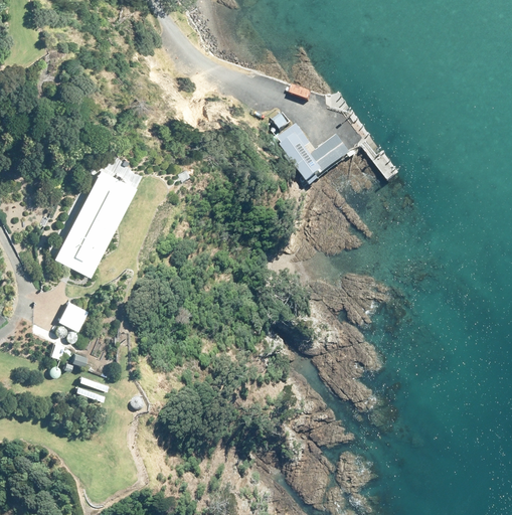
[(275,123),(283,135),(292,129),(283,117),(275,123)]
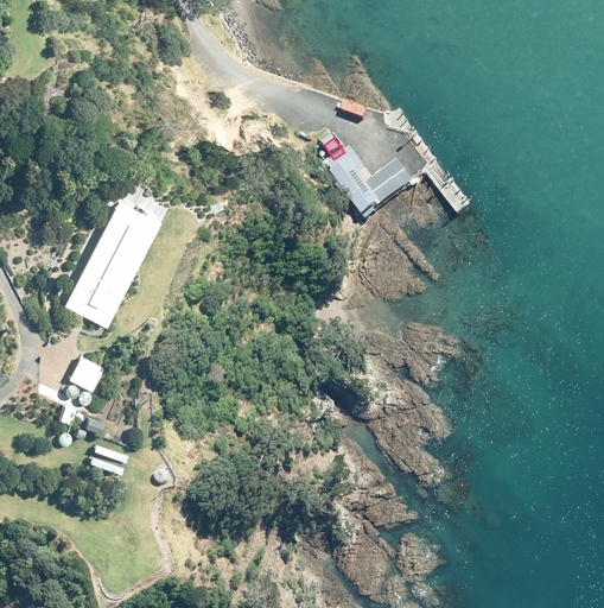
[(354,149),(331,165),(338,175),(335,177),(366,220),(381,209),(382,211),(417,187),(400,163),(368,185),(363,178),(370,172),(354,149)]
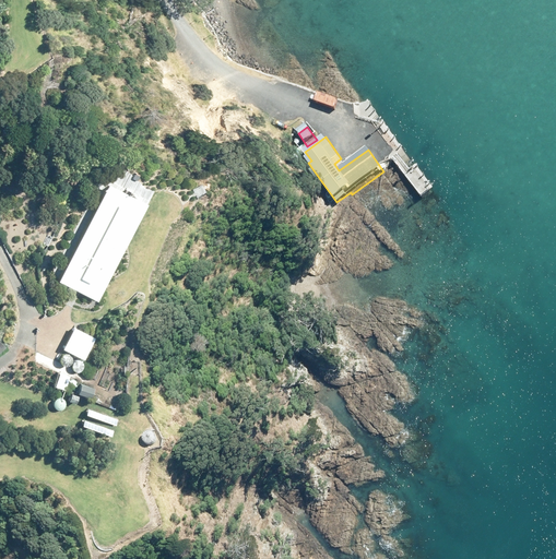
[(60,284),(99,302),(143,212),(104,193),(60,284)]
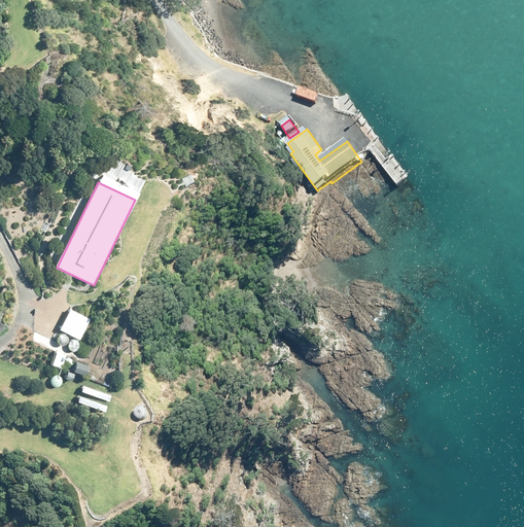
[(94,320),(70,309),(54,342),(77,353),(94,320)]
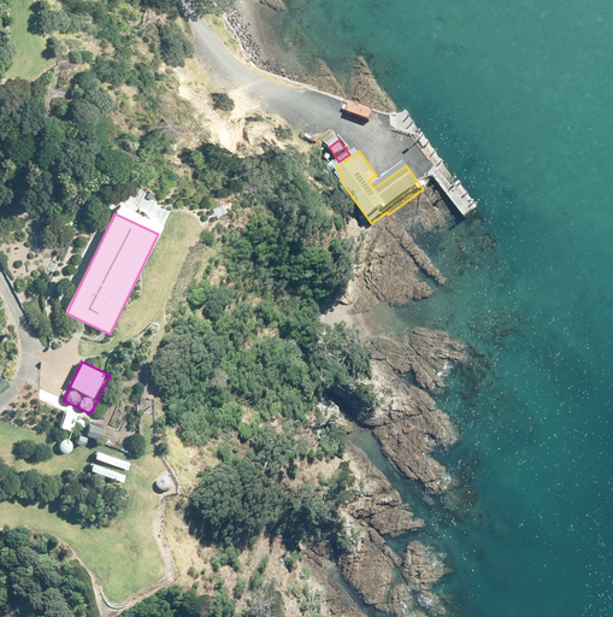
[(77,428),(78,429),(80,430),(81,432),(83,432),(86,430),(87,429),(88,428),(88,425),(88,424),(87,422),(84,421),(83,421),(81,421),(80,421),(78,422),(77,423),(77,424),(76,425),(77,428)]
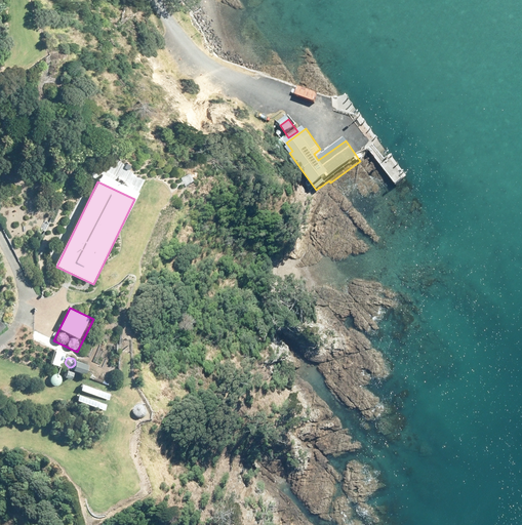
[(137,415),(138,417),(139,418),(142,418),(144,418),(146,418),(147,416),(148,415),(148,413),(148,411),(147,409),(146,408),(144,408),(142,408),(141,408),(138,409),(137,410),(137,411),(137,413),(137,415)]
